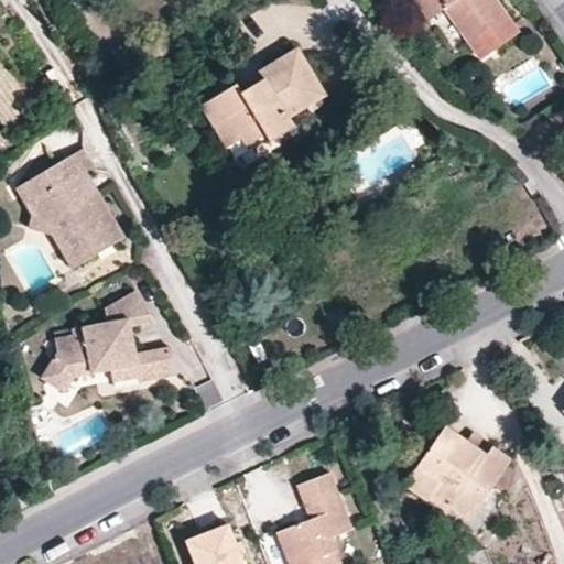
[(435,15),(424,0),(411,0),(426,21),(435,15)]
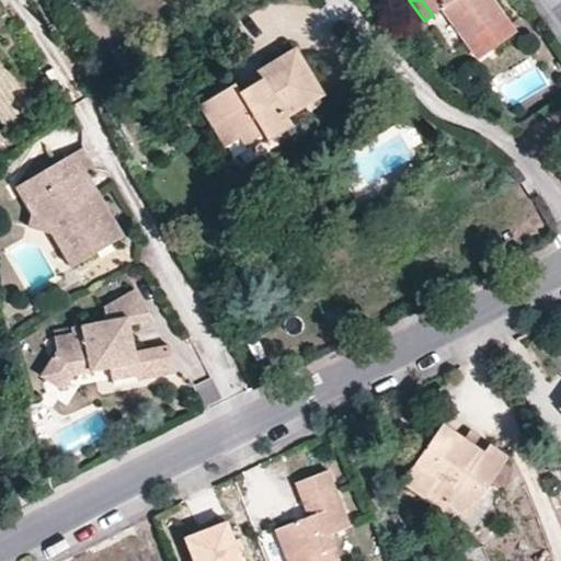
[(422,0),(433,15),(441,10),(478,58),(516,31),(493,0),(422,0)]
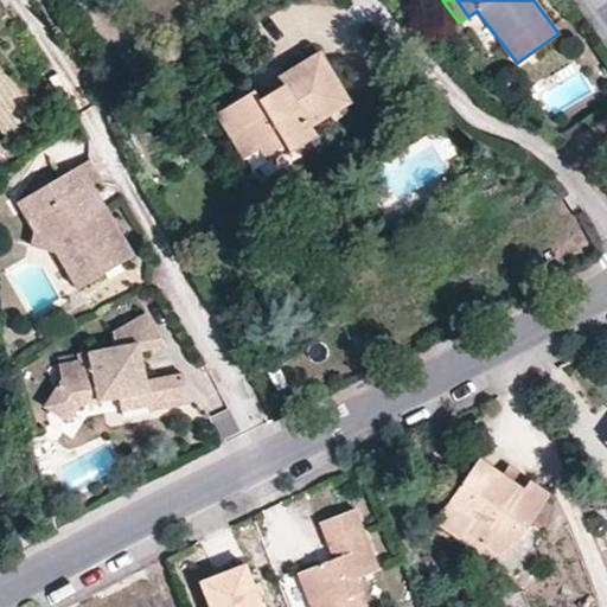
[(259,98),(254,90),(216,113),(243,159),(257,149),(263,157),(285,144),(289,152),(315,138),(310,127),(328,116),(317,96),(339,84),(319,51),(278,76),(282,85),(259,98)]
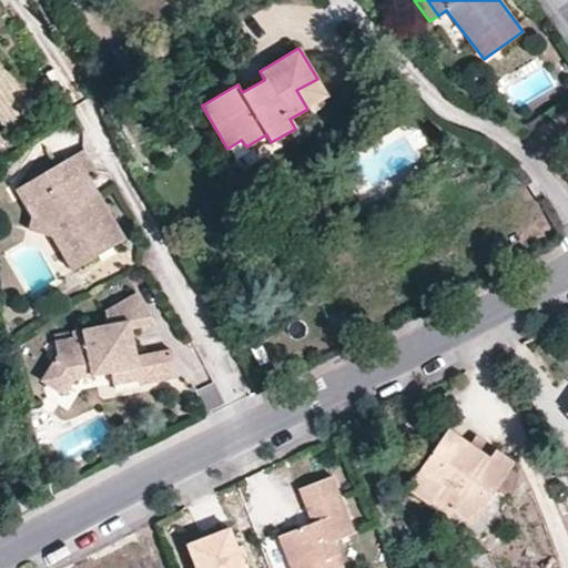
[(260,71),(237,84),(242,92),(264,80),(260,71)]
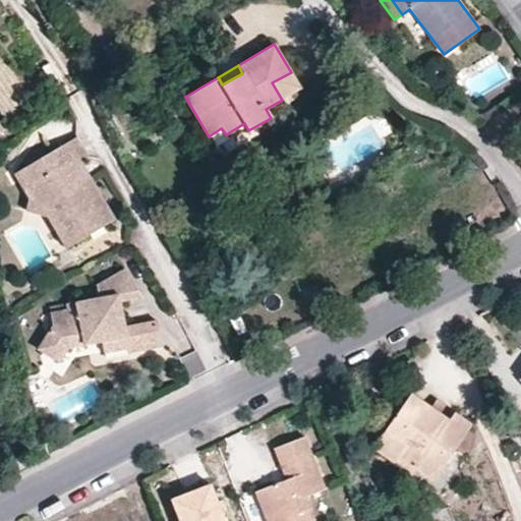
[(272,82),(282,100),(301,89),(291,72),(272,82)]
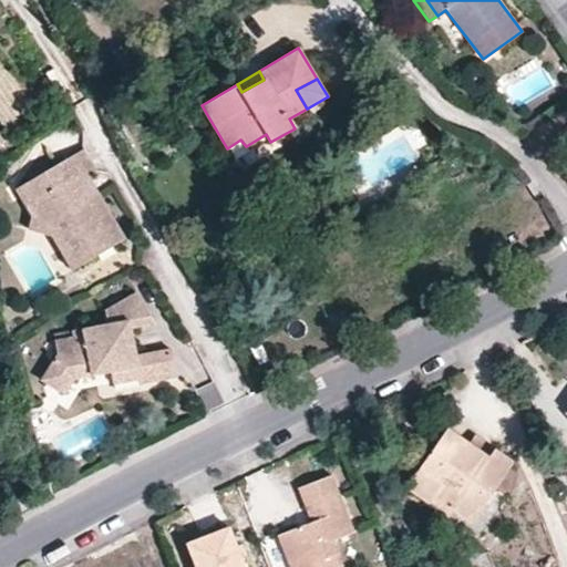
[(80,178),(90,174),(92,171),(81,151),(20,185),(38,194),(35,215),(52,217),(78,256),(103,241),(106,248),(126,236),(100,192),(91,197),(80,178)]
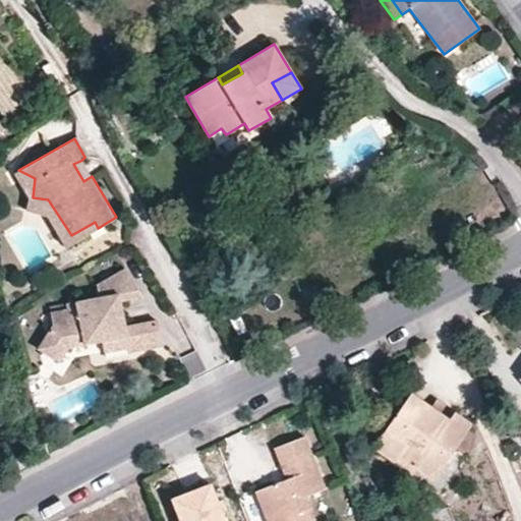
[(92,176),(82,160),(73,164),(83,181),(92,176)]
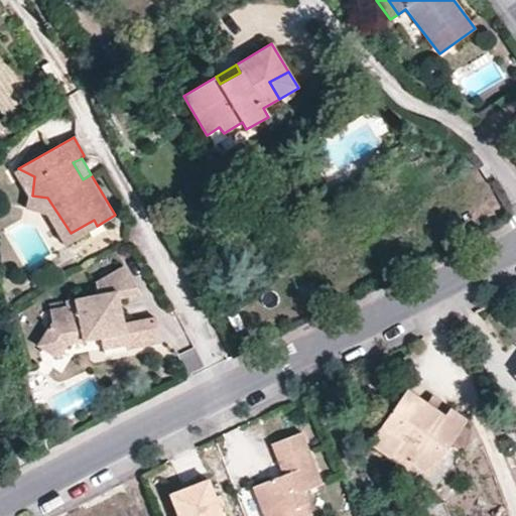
[(47,198),(32,196),(25,203),(44,206),(68,242),(97,226),(94,220),(71,233),(47,198)]
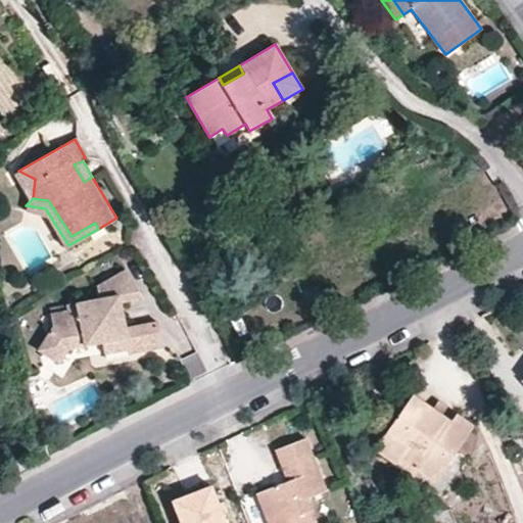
[(66,348),(89,344),(86,330),(94,328),(97,342),(100,341),(125,336),(128,349),(128,351),(163,344),(157,318),(127,325),(122,299),(144,291),(127,265),(98,281),(100,296),(67,301),(67,307),(50,312),(52,324),(38,346),(59,361),(66,348)]
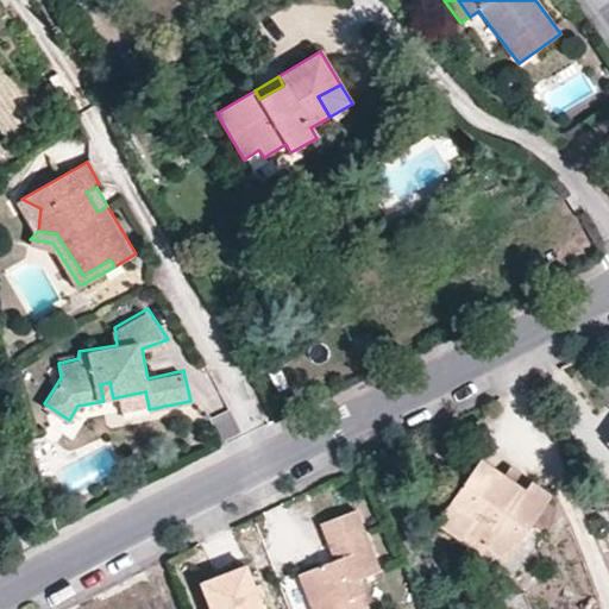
[(100,384),(104,401),(113,399),(110,382),(100,384)]
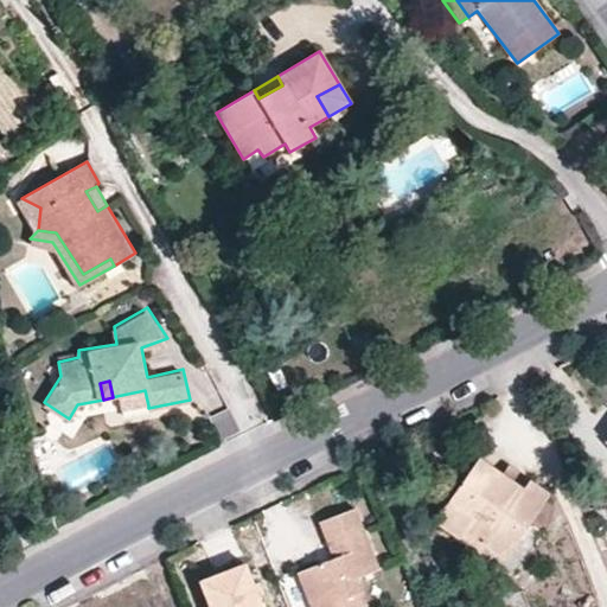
[(119,410),(148,406),(145,390),(116,396),(119,410)]
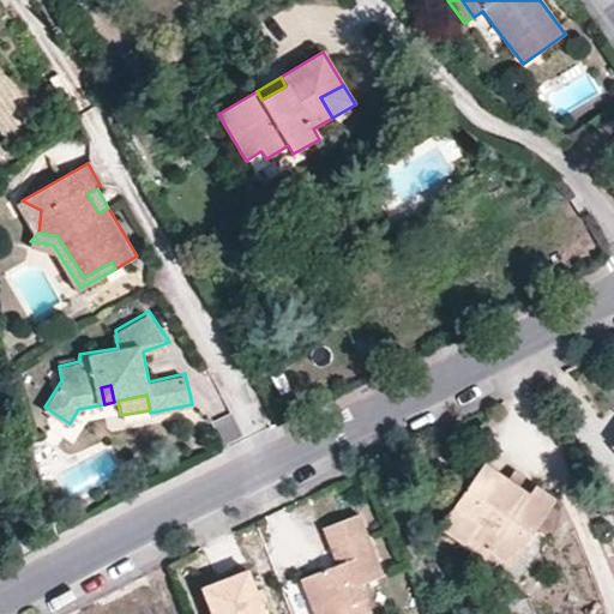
[(492,473),(462,519),(486,535),(483,540),(492,545),(486,554),(519,576),(563,509),(542,495),(539,503),(518,489),(492,473)]
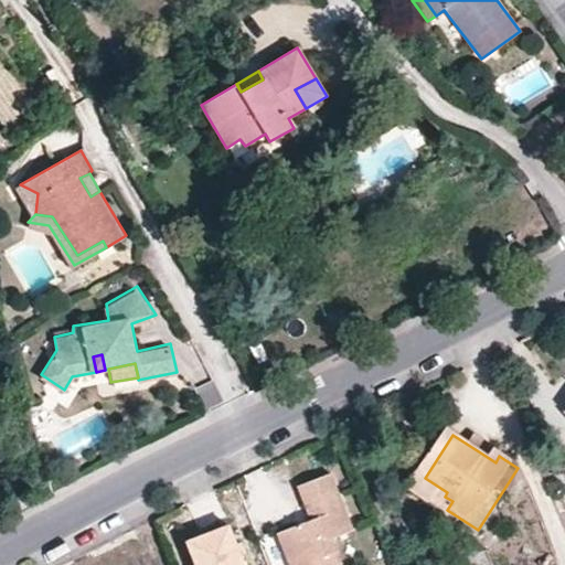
[(480,444),(477,450),(496,462),(499,456),(480,444)]
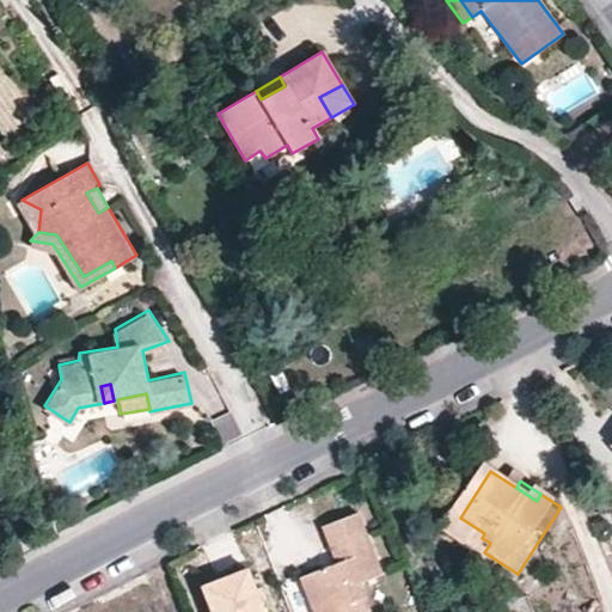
[(325,530),(337,565),(341,571),(330,575),(328,569),(301,581),(313,611),(369,611),(361,585),(383,575),(360,515),(325,530)]
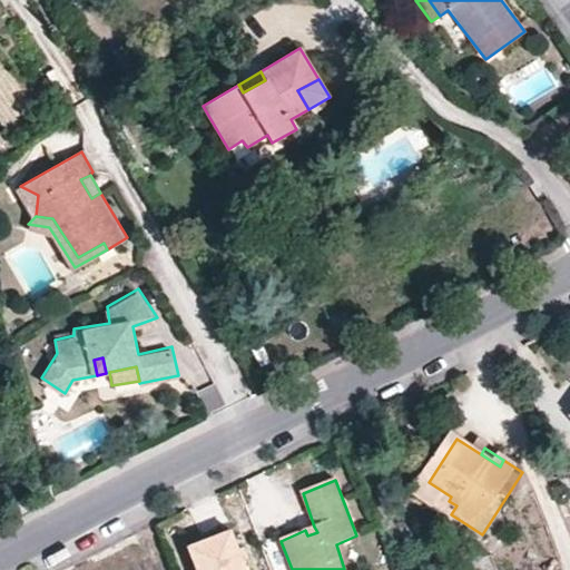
[(451,497),(429,482),(416,501),(439,516),(443,510),(451,514),(457,505),(449,501),(451,497)]
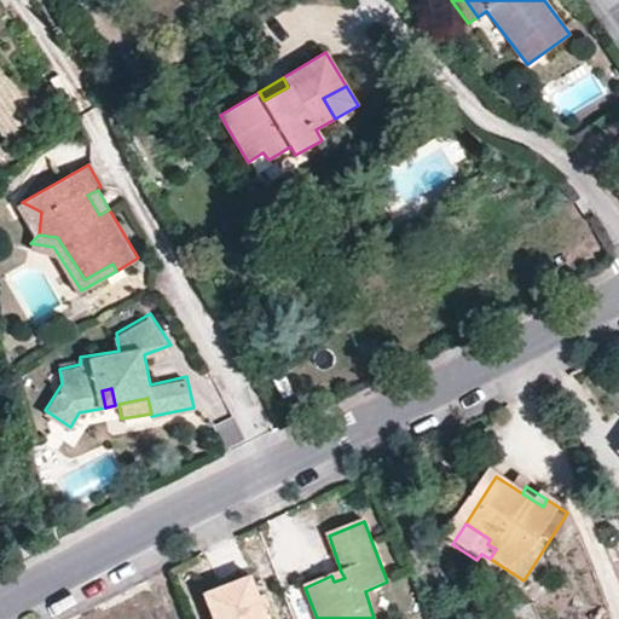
[(345,578),(341,572),(331,576),(334,582),(345,578)]
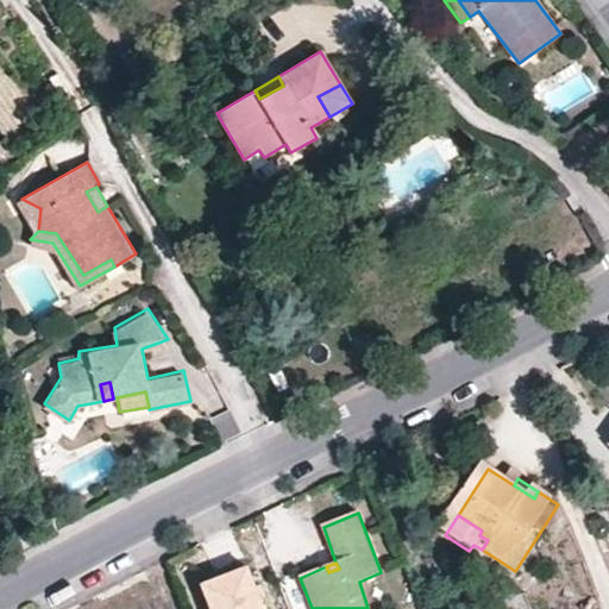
[(263,608),(249,567),(203,584),(212,608),(263,608)]
